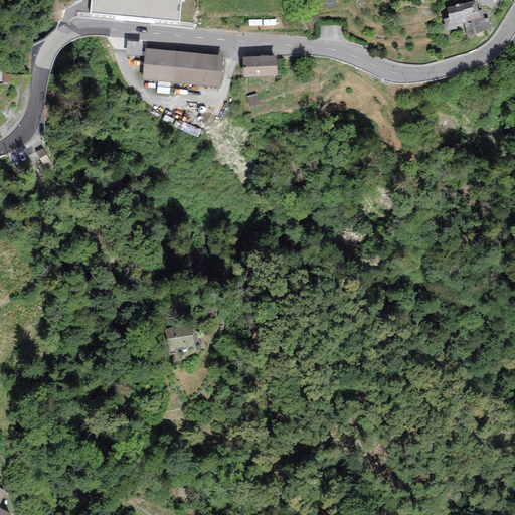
[(180,0),(90,0),(89,13),(178,22),(180,0)]
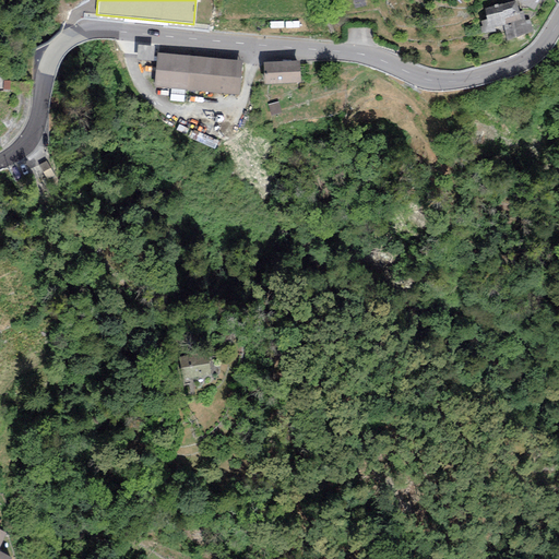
[(495,27),(503,25),(507,40),(533,32),(530,20),(525,21),(523,11),(519,12),(515,0),(485,9),(487,19),(480,21),(482,26),(479,27),(482,34),(496,32),(495,27)]
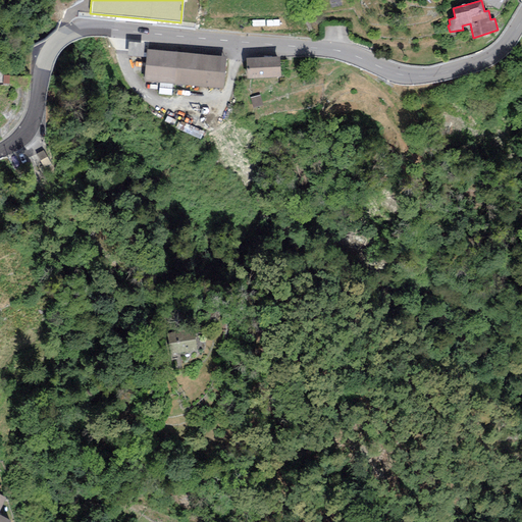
[(482,0),(483,1),(498,10),(503,0),(482,0)]
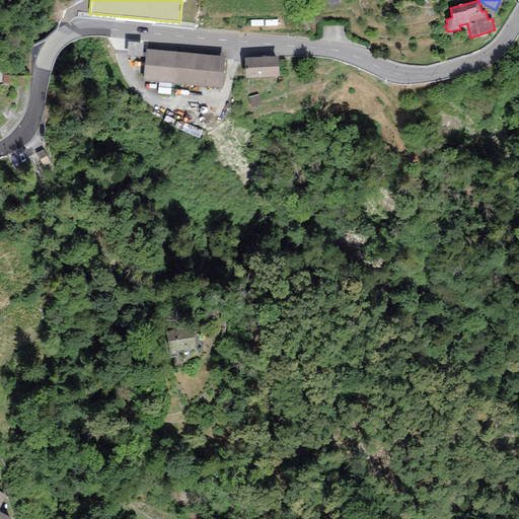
[(143,43),(128,42),(127,56),(142,57),(143,43)]
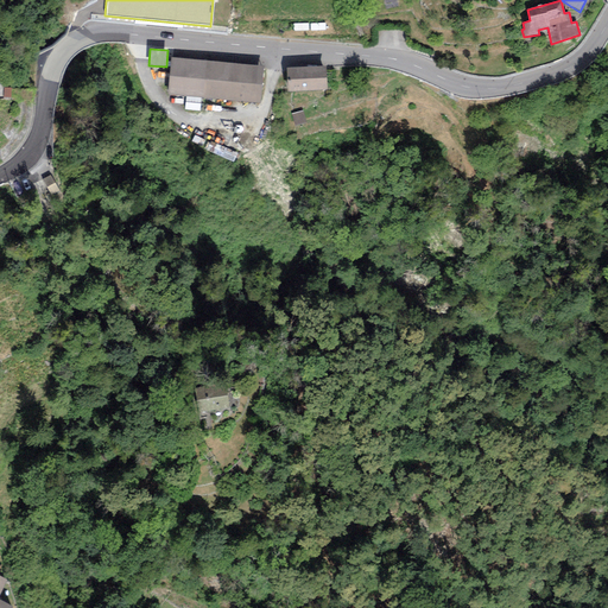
[(264,67),(171,57),(166,96),(260,105),(264,67)]
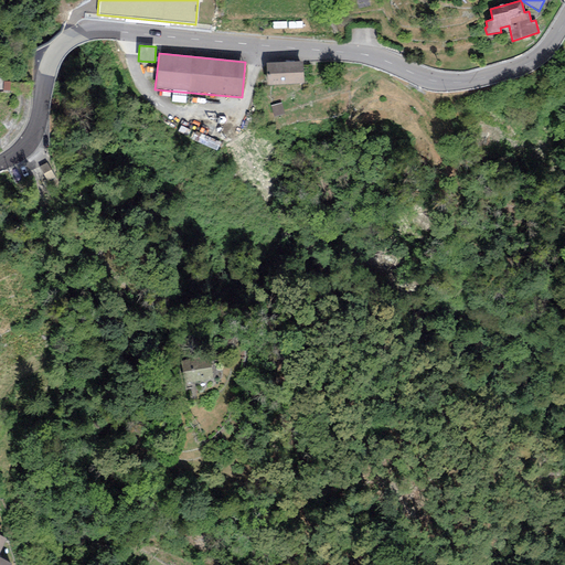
[(304,61),(266,63),(267,86),(305,84),(304,61)]
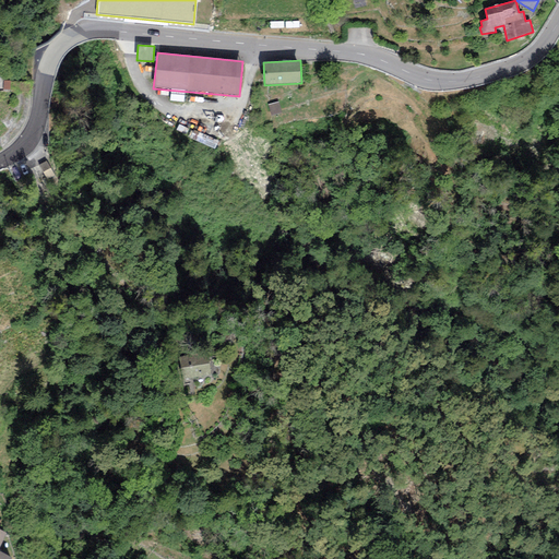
[(278,102),(269,105),(271,116),(281,113),(278,102)]
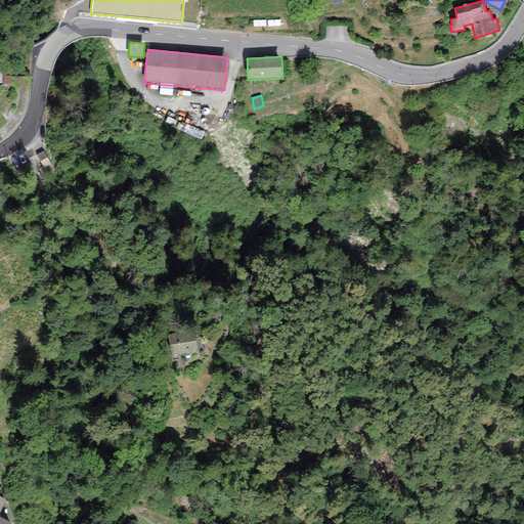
[(194,330),(168,335),(172,356),(199,351),(194,330)]
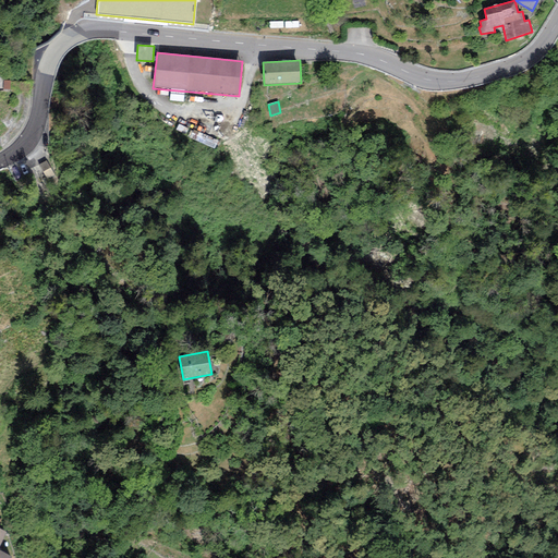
[(0,543),(7,532),(0,528),(0,557),(10,557),(12,557),(0,550),(0,543)]
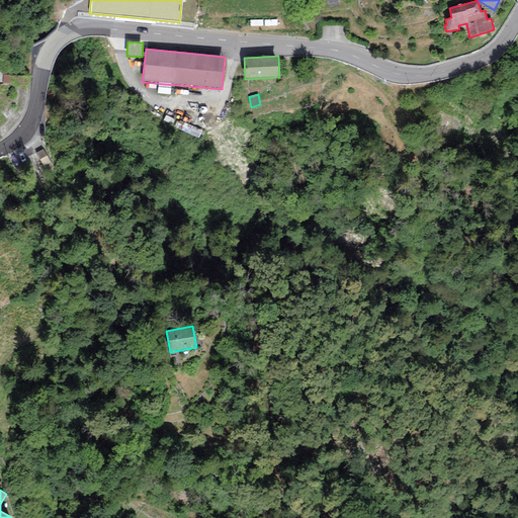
All buildings are outlined.
